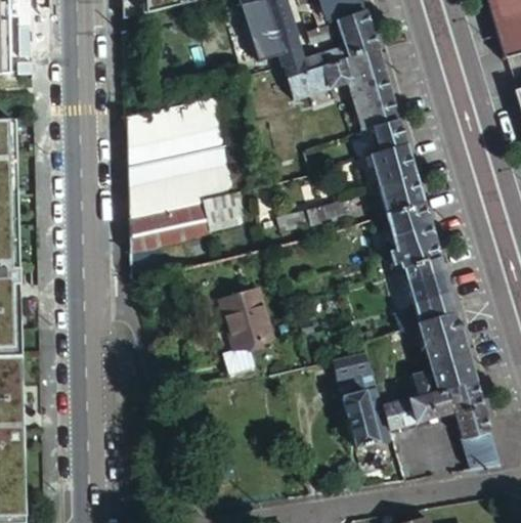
[(126,0),(127,17),(201,0),(126,0)]
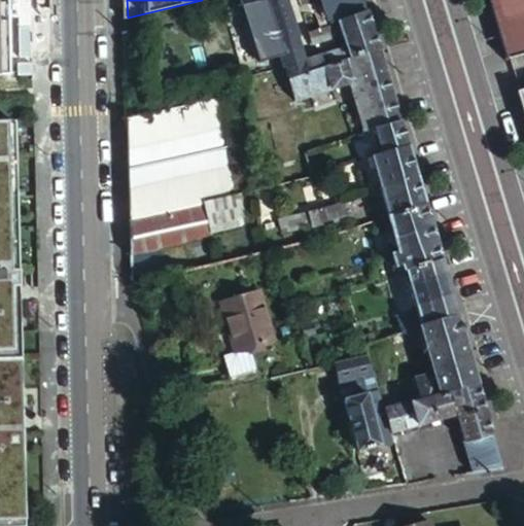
[(265,0),(271,18),(282,53),(285,63),(304,57),(297,33),(300,32),(289,0),(265,0)]
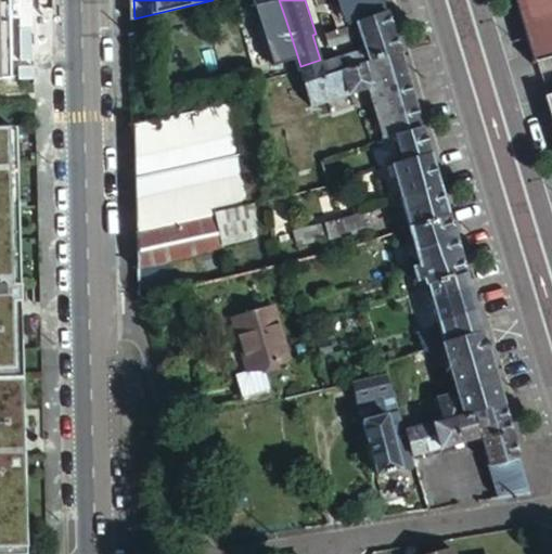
[(551,18),(546,0),(518,0),(530,35),(536,54),(551,49),(551,18)]
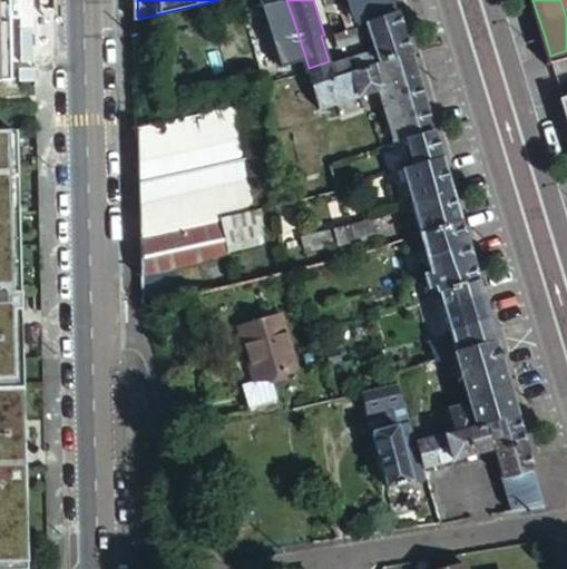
[(412,55),(400,11),(367,20),(374,48),(379,64),(412,55)]
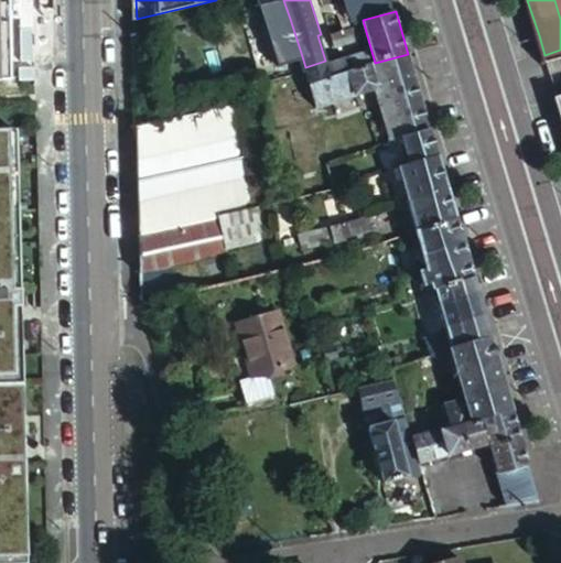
[(302,56),(290,19),(267,25),(272,43),(272,44),(278,64),(302,56)]
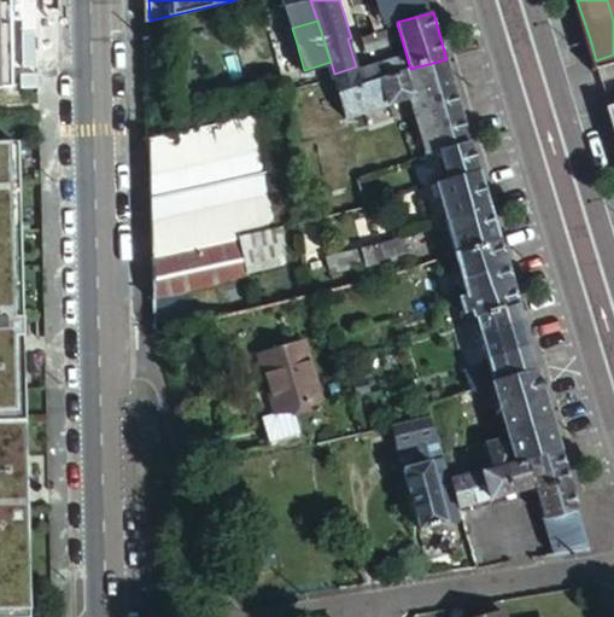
[(391,40),(387,25),(363,33),(367,47),(391,40)]
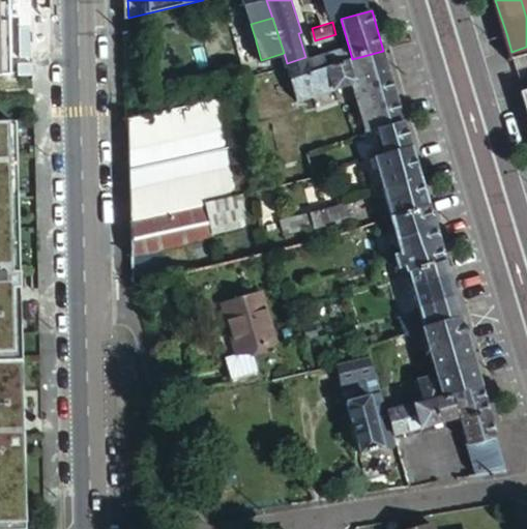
[(339,47),(305,57),(287,63),(288,65),(298,100),(358,82),(353,62),(352,59),(348,45),(339,47)]
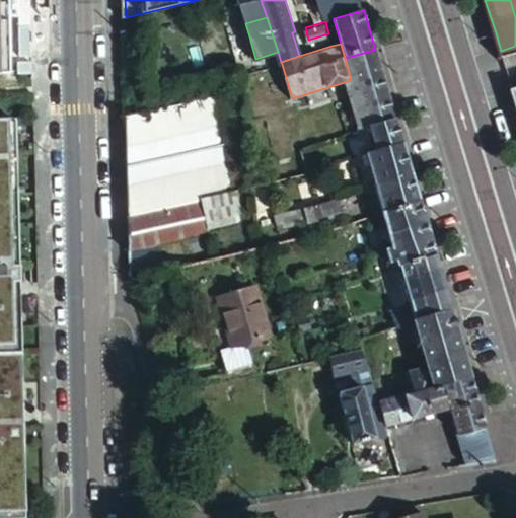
[(358,84),(383,77),(375,50),(345,58),(346,61),(351,59),(358,84)]
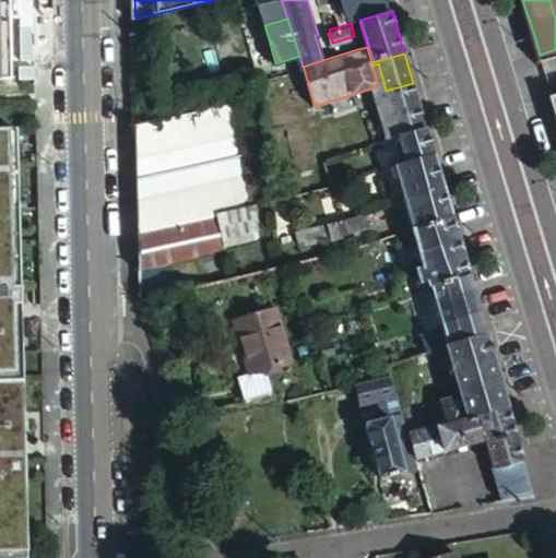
[(381,117),(421,106),(413,83),(386,91),(377,99),(381,117)]
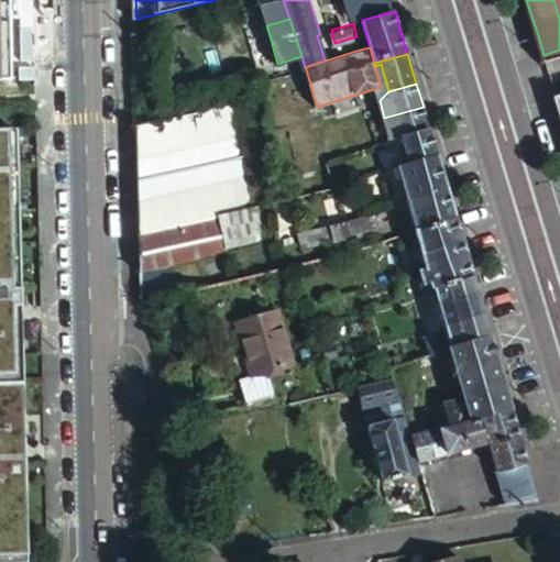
[(141,217),(142,232),(185,222),(261,206),(270,204),(283,200),(270,112),(255,114),(252,97),(219,106),(139,124),(139,128),(139,144),(140,166),(141,190),(141,217)]
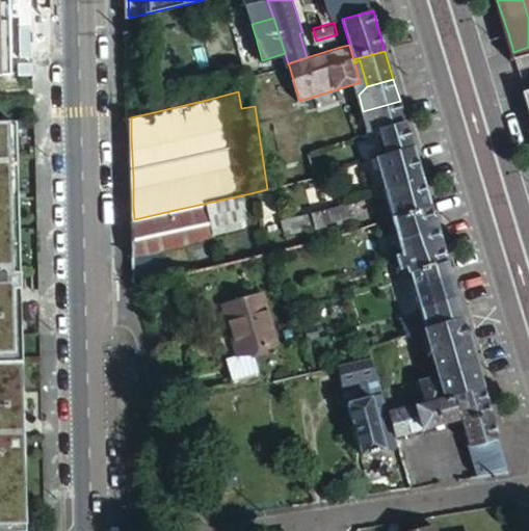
[(385,130),(406,123),(401,104),(400,101),(363,111),(369,135),(385,130)]
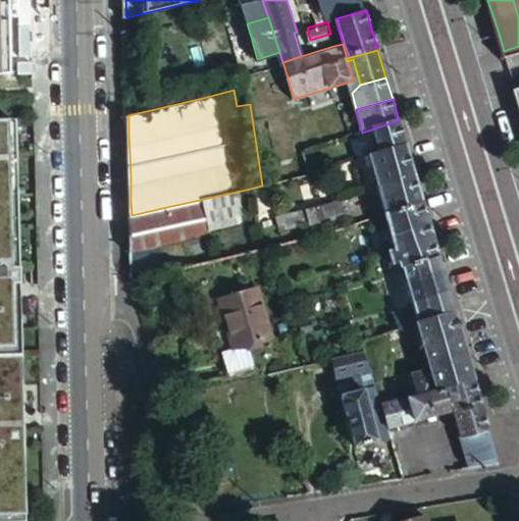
[(0,512),(24,512),(14,115),(0,115),(0,512)]
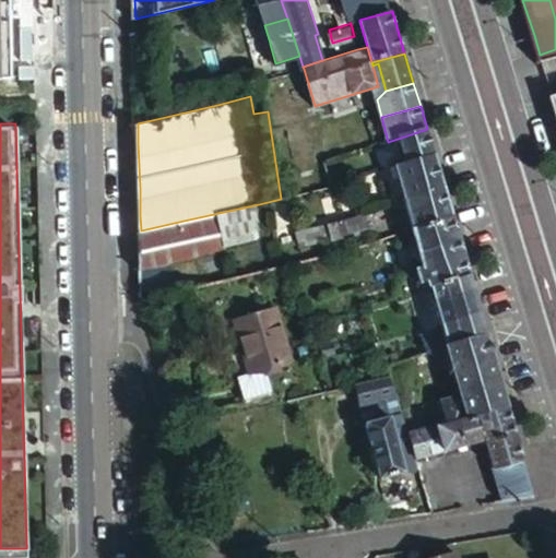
[(441,178),(427,129),(404,137),(412,163),(397,167),(406,200),(445,189),(441,178)]
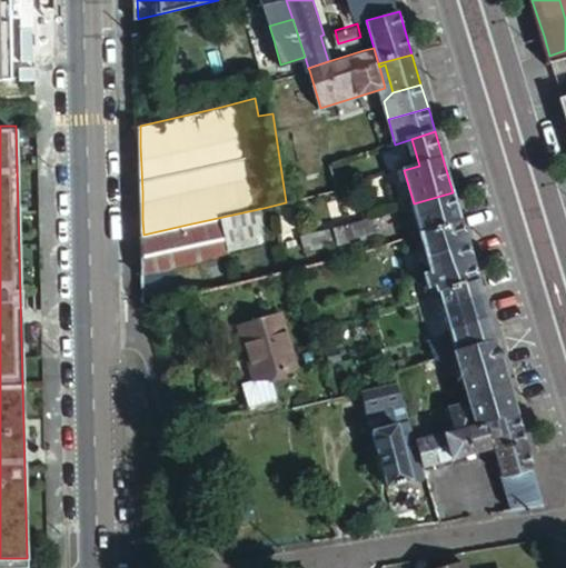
[(380,177),(377,166),(346,176),(349,187),(380,177)]
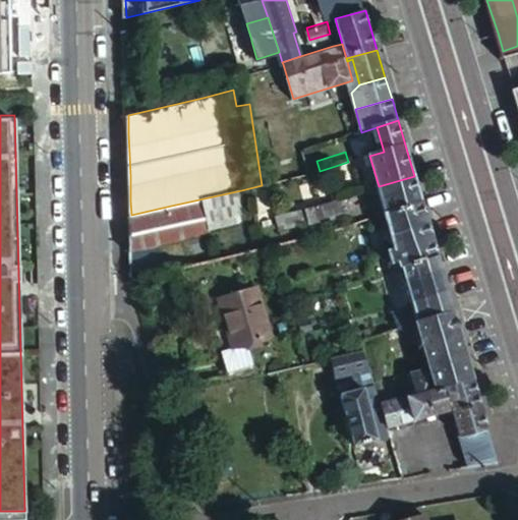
[(421,200),(414,176),(379,186),(387,212),(421,200)]
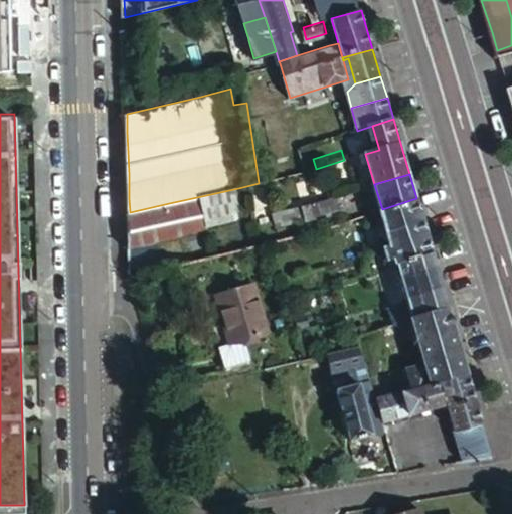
[(131,246),(131,248),(158,241),(181,235),(225,224),(253,216),(246,186),(238,188),(169,203),(130,212),(130,217),(131,246)]
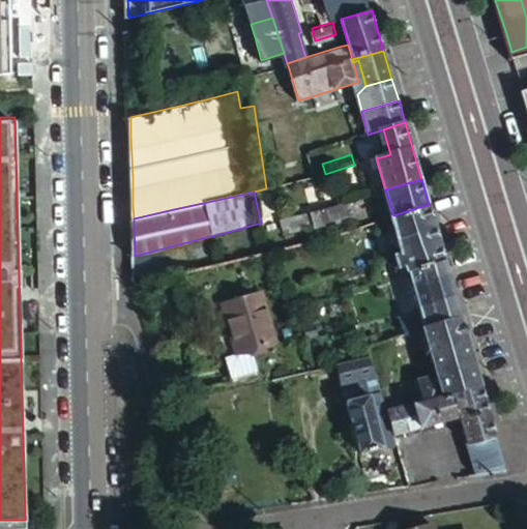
[(436,226),(429,204),(393,215),(386,217),(388,224),(396,223),(403,246),(439,236),(436,226)]
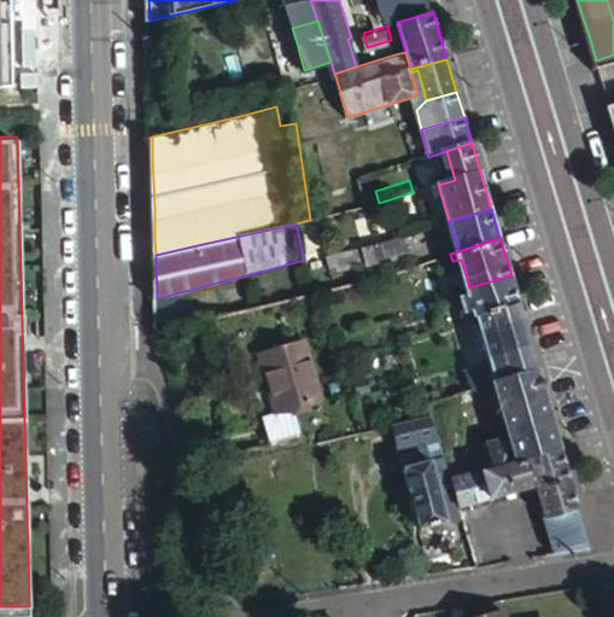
[(378,246),(376,240),(357,246),(348,249),(349,255),(378,246)]
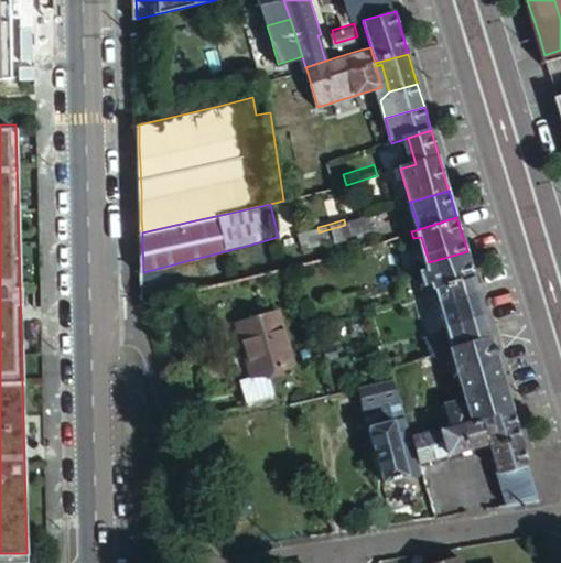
[(475,277),(467,251),(429,262),(430,267),(420,270),(421,273),(424,283),(434,280),(437,289),(475,277)]
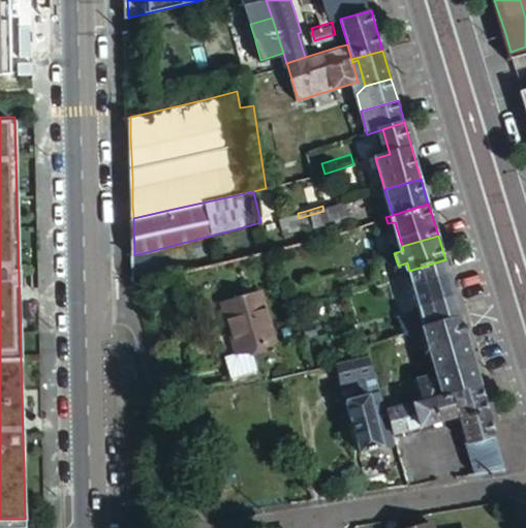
[(162,248),(134,255),(134,277),(167,270),(162,248)]
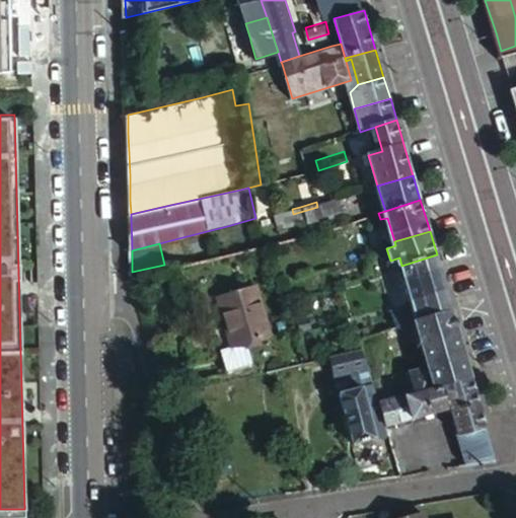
[(442,272),(437,254),(401,266),(413,304),(394,309),(399,324),(402,323),(404,322),(416,319),(428,315),(452,308),(442,272)]
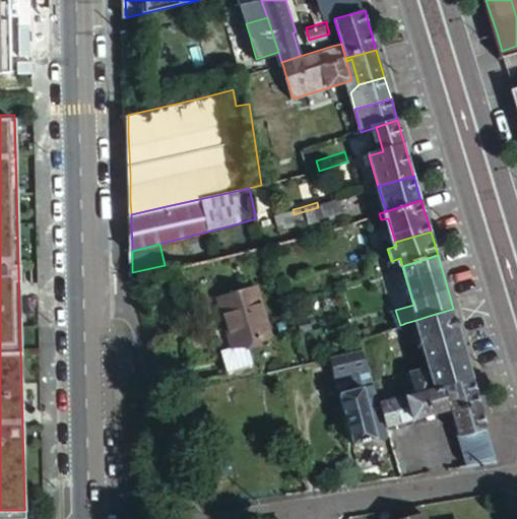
[(270,332),(257,283),(219,294),(233,342),(218,345),(224,370),(253,362),(247,338),(270,332)]
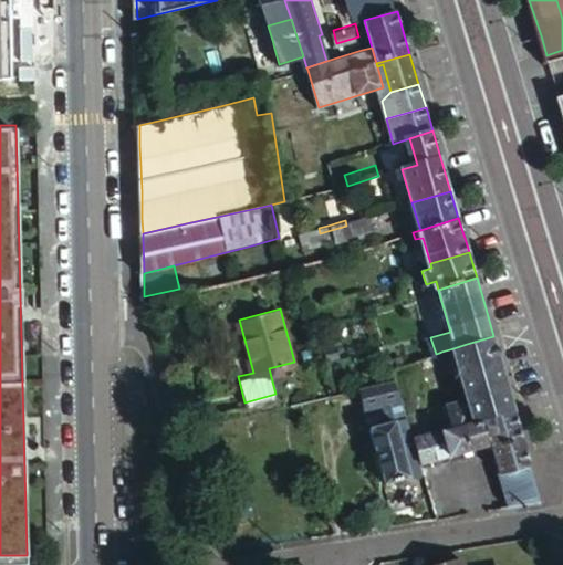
[(415,440),(515,410),(497,345),(493,336),(467,344),(454,348),(468,397),(406,417),(415,440)]
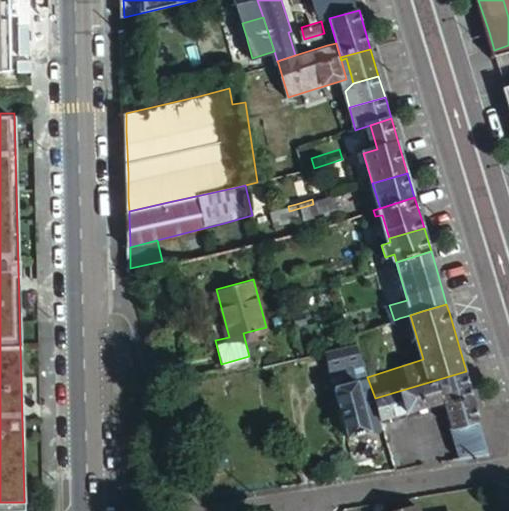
[(356,342),(326,351),(332,372),(363,362),(359,349),(356,342)]
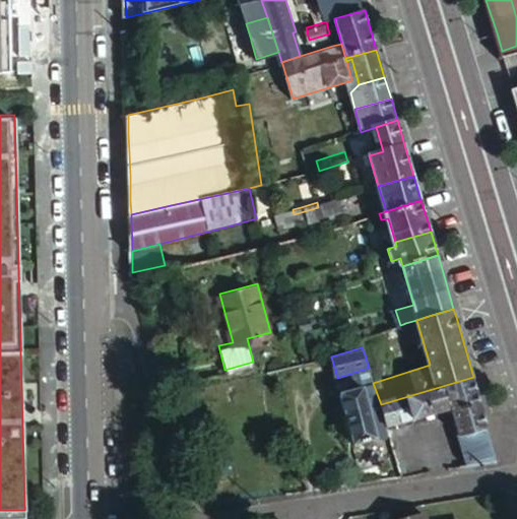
[(369,368),(337,378),(342,393),(362,387),(367,407),(381,404),(373,383),(369,368)]
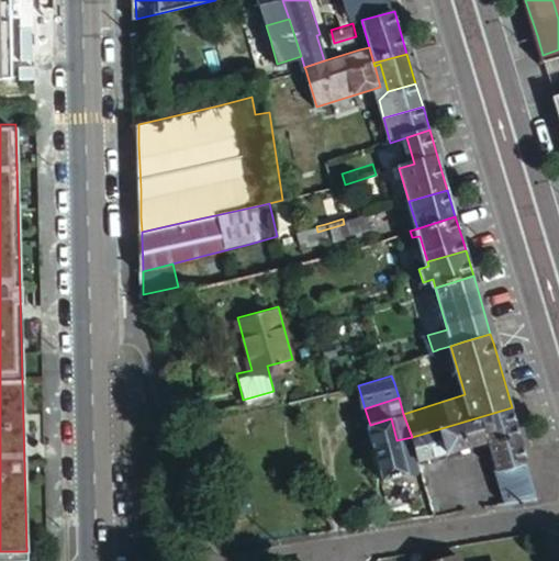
[(498,470),(507,503),(539,498),(535,481),(533,475),(532,470),(512,407),(412,437),(415,450),(418,459),(429,456),(431,460),(487,446),(485,439),(491,438),(500,469),(498,470)]
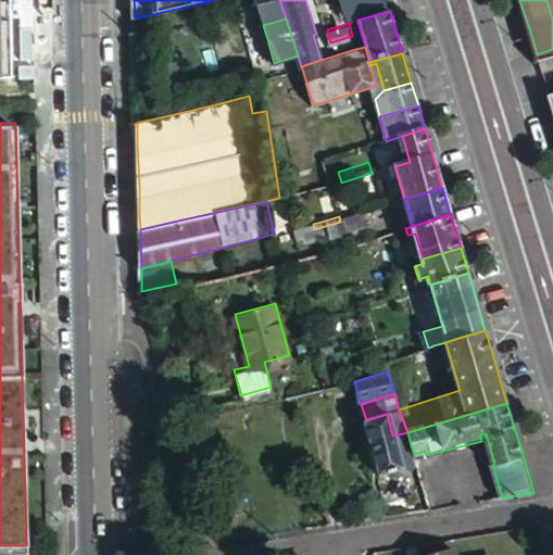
[(382,476),(402,469),(397,449),(411,445),(407,432),(392,436),(387,414),(366,420),(382,476)]
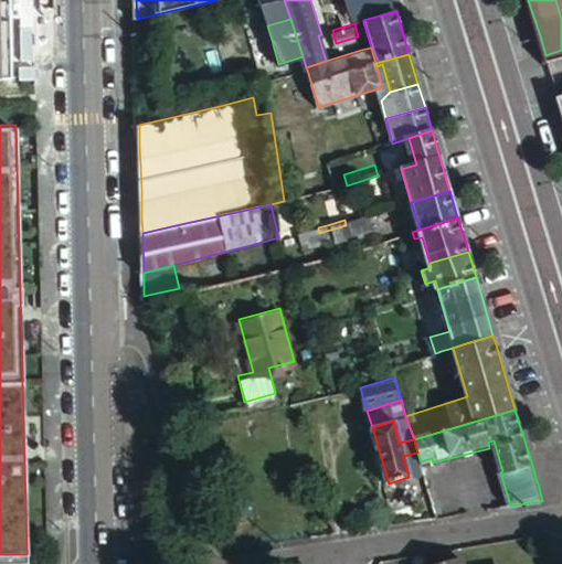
[(409,477),(424,472),(421,461),(417,453),(403,456),(409,477)]
